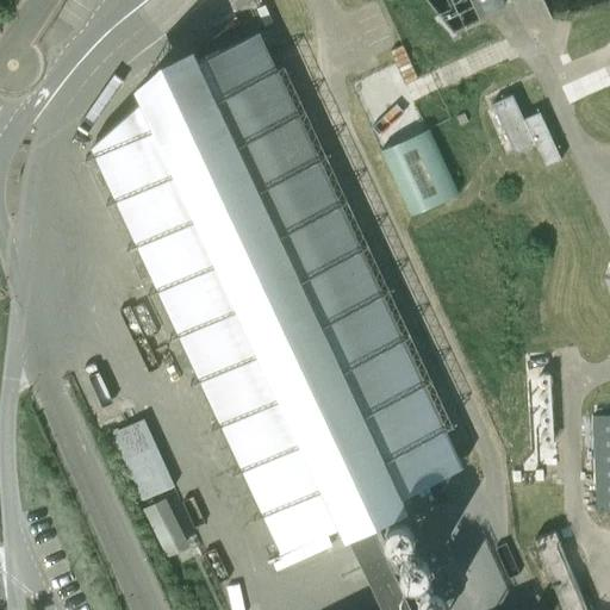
[(470,0),(431,0),(446,31),(478,18),(470,0)]
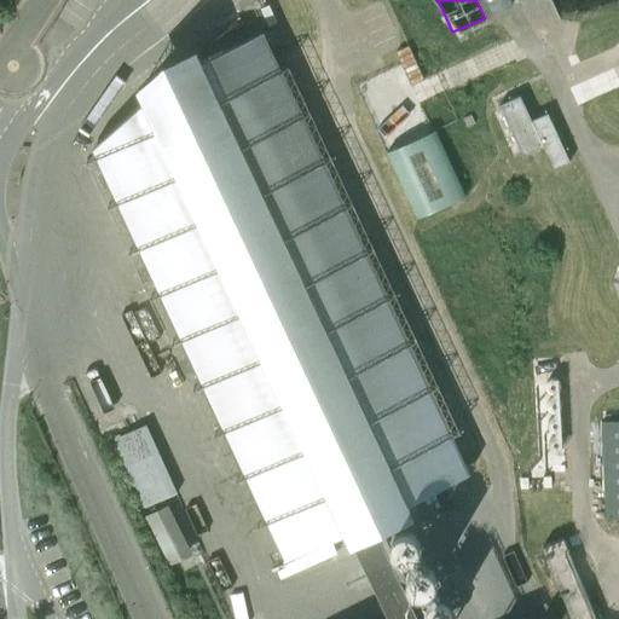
[(509,0),(478,0),(486,18),(513,6),(509,0)]
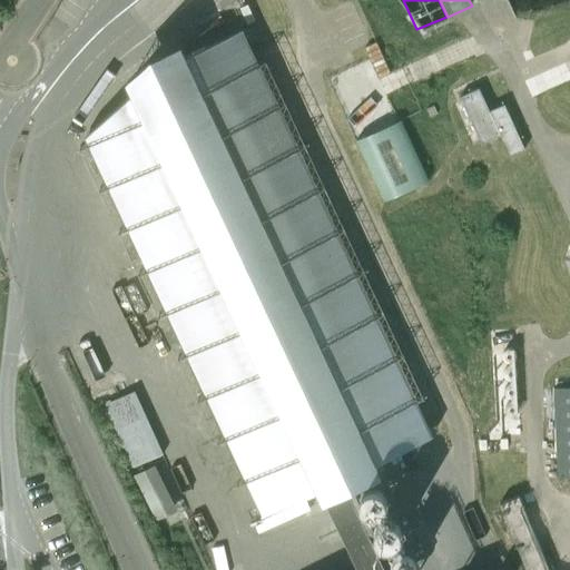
[(87,138),(262,512),(429,434),(242,31),(158,71),(87,138)]
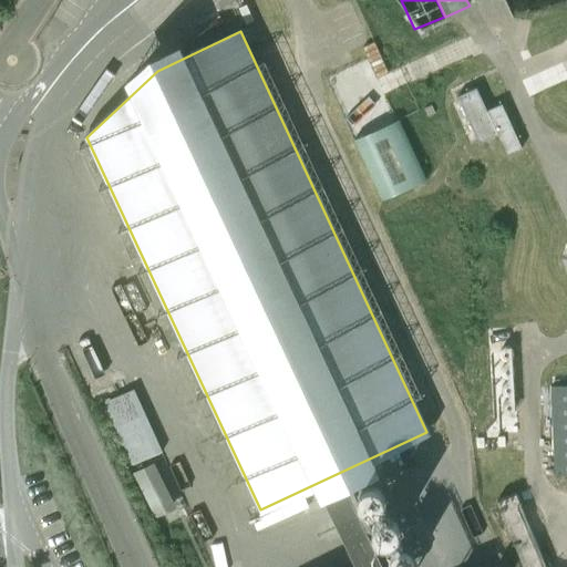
[(478,144),(498,135),(477,88),(459,96),(478,144)]
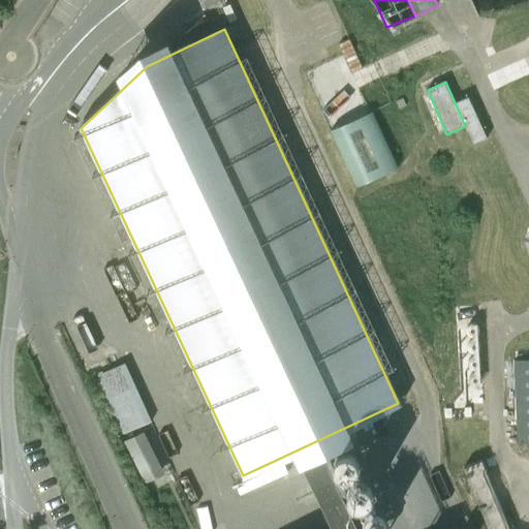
[(372,112),(331,130),(355,186),(397,167),(372,112)]
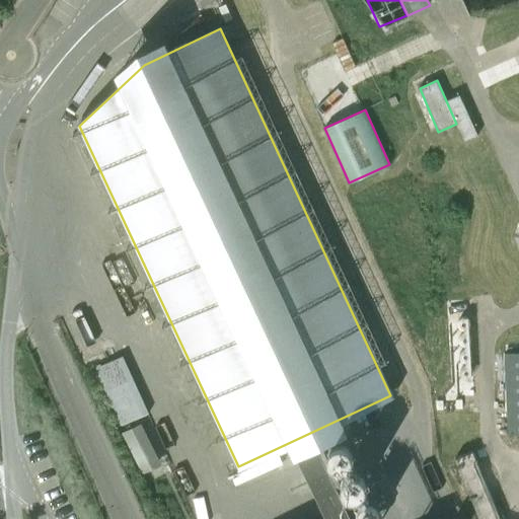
[(450,314),(454,392),(471,392),(467,313),(450,314)]
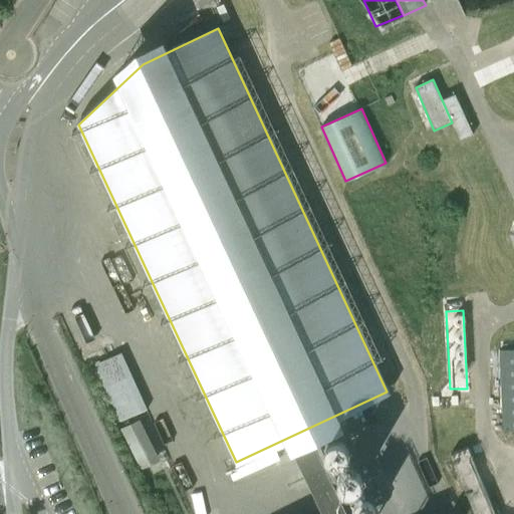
[(513,349),(499,350),(502,432),(513,431),(513,349)]
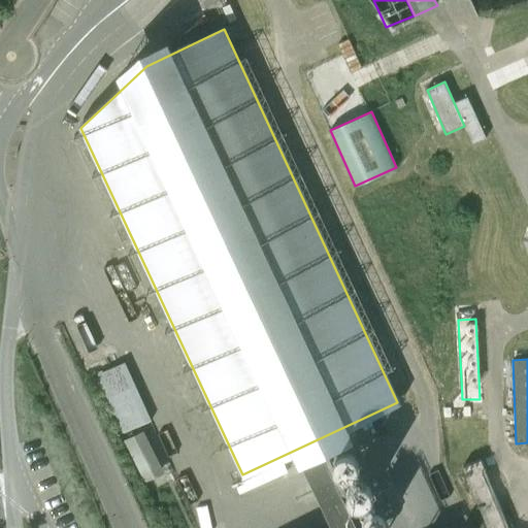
[(152,421),(125,362),(96,375),(123,433),(152,421)]
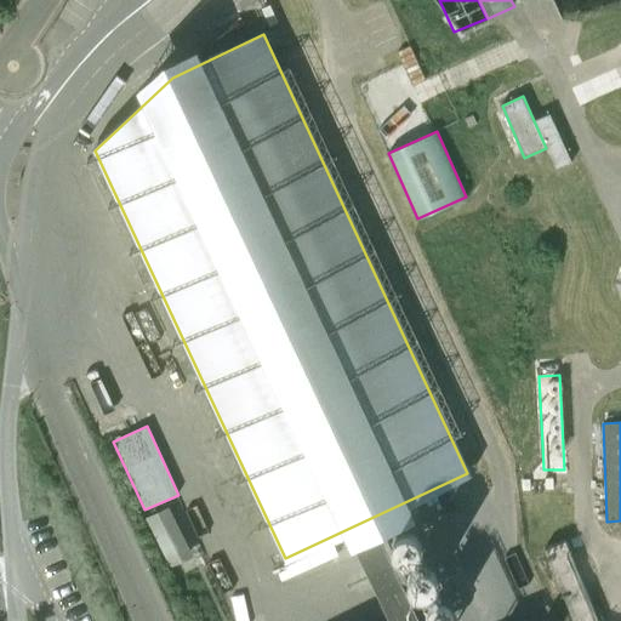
[(146,518),(170,568),(193,557),(169,507),(146,518)]
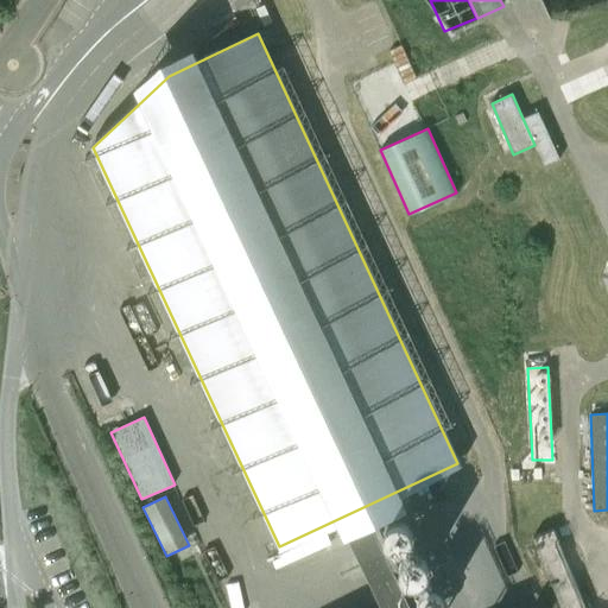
[(562,607),(586,607),(555,529),(534,537),(562,607)]
